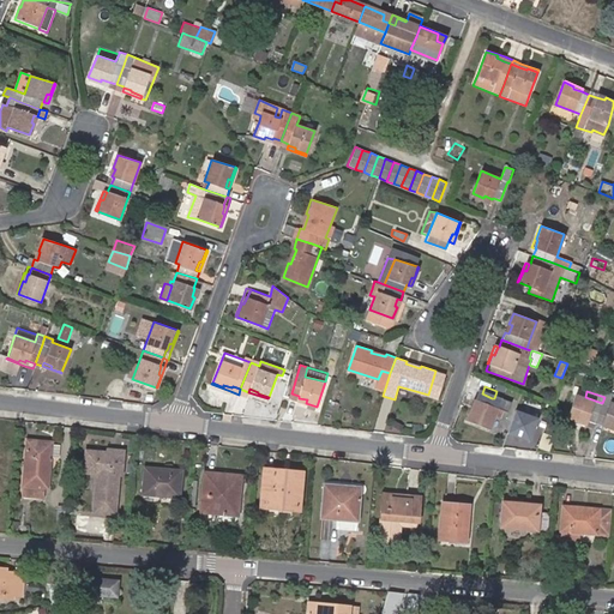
[(465,420),(467,420),(471,407),(474,408),(477,399),(479,399),(481,393),(479,392),(476,399),(474,398),(465,420)]
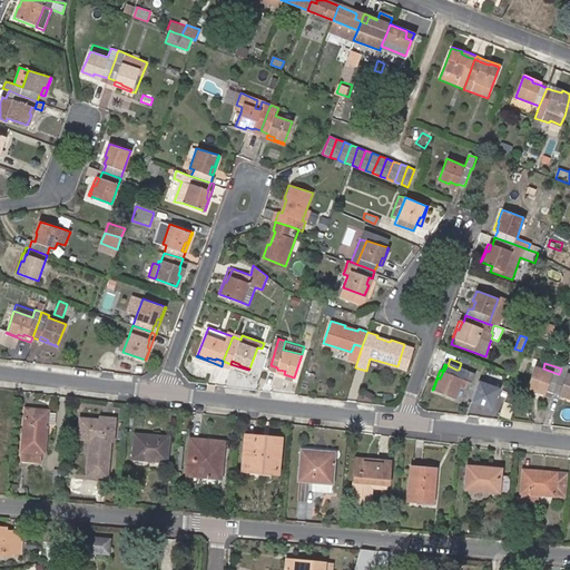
[(559,374),(553,392),(561,395),(562,392),(569,394),(568,396),(569,396),(569,372),(569,367),(569,366),(562,364),(561,369),(559,374)]
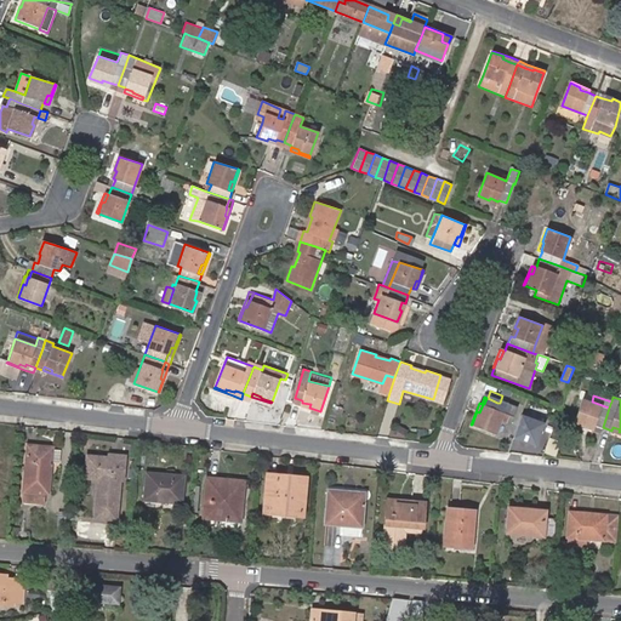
[(477,411),(472,425),(495,434),(500,421),(503,414),(508,416),(513,419),(517,411),(506,405),(500,403),(497,403),(488,398),(486,398),(484,404),(483,404),(479,412),(477,411)]
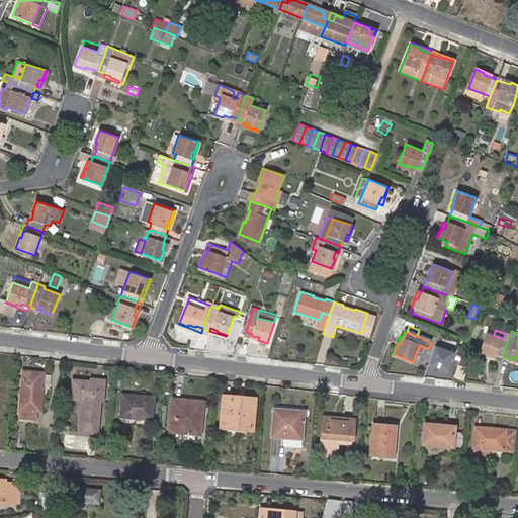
[(496,354),(503,356),(508,340),(494,335),(486,332),(479,351),(489,355),(489,353),(496,355),(496,354)]
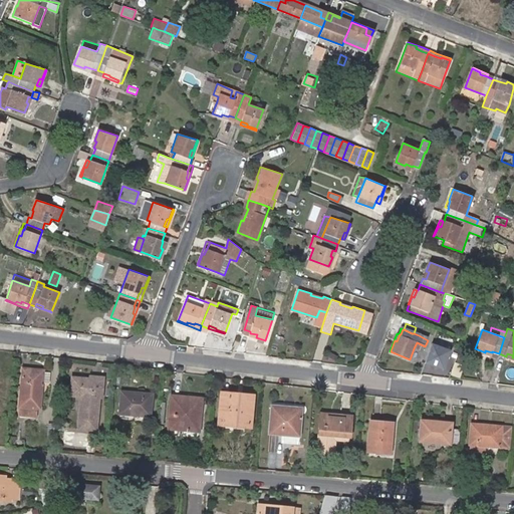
[(426,361),(449,369),(456,347),(434,340),(426,361)]
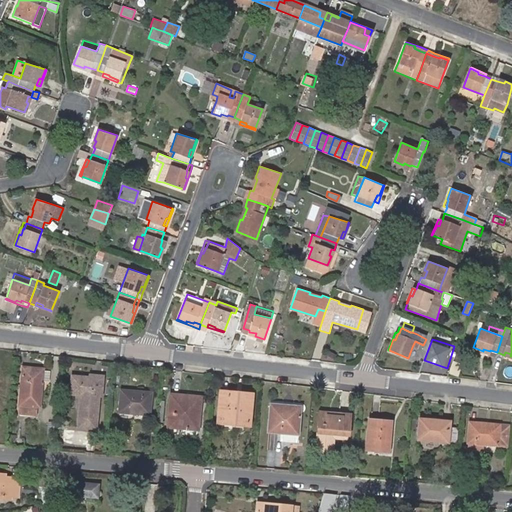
[(473,348),(489,354),(495,356),(497,352),(490,350),(490,351),(483,349),(483,351),(473,347),(473,348)]
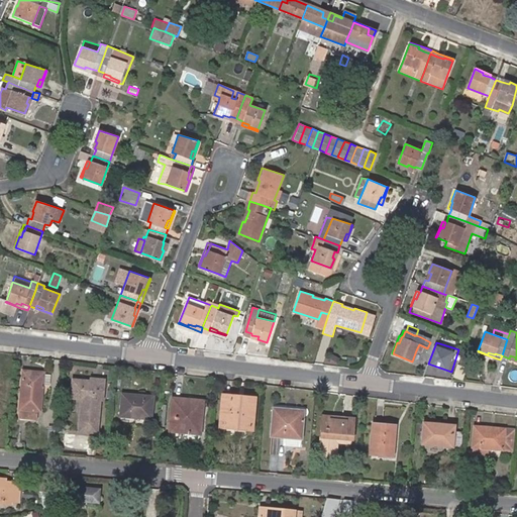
[(470,366),(460,363),(455,377),(463,380),(470,366)]
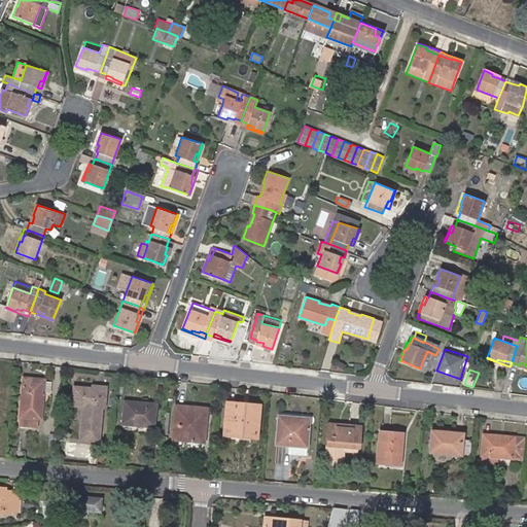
[(36,418),(40,419),(43,393),(50,394),(50,383),(44,382),(44,381),(24,379),(19,426),(35,427),(36,418)]
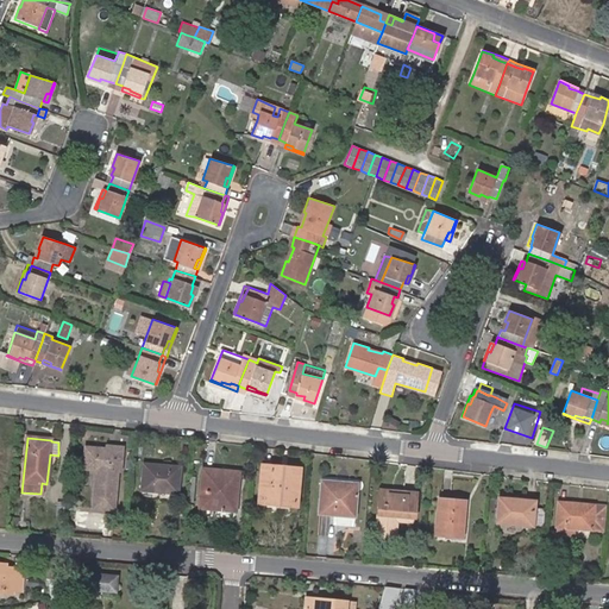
[(86,469),(96,470),(98,470),(102,470),(100,495),(94,494),(93,507),(113,509),(118,470),(121,470),(124,449),(113,447),(113,452),(107,452),(108,450),(87,449),(86,469)]
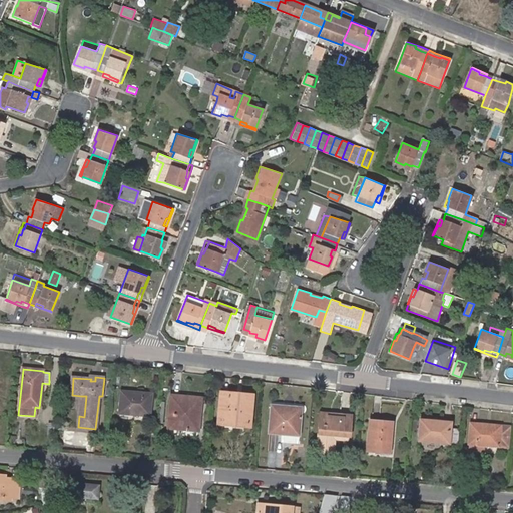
[(122,391),(120,413),(149,415),(152,393),(122,391)]
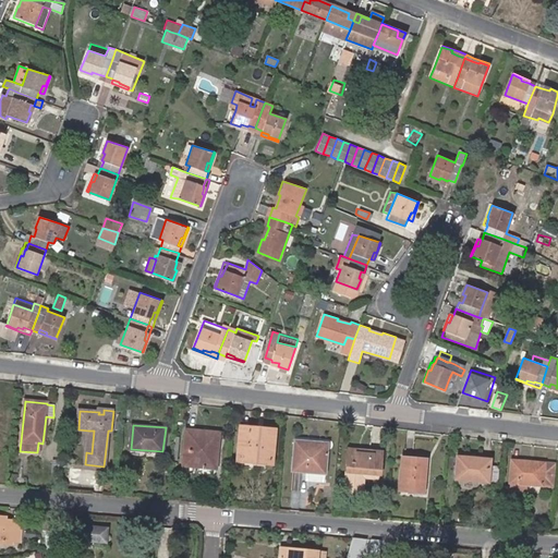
[(242,427),(239,459),(270,462),(274,429),(242,427)]
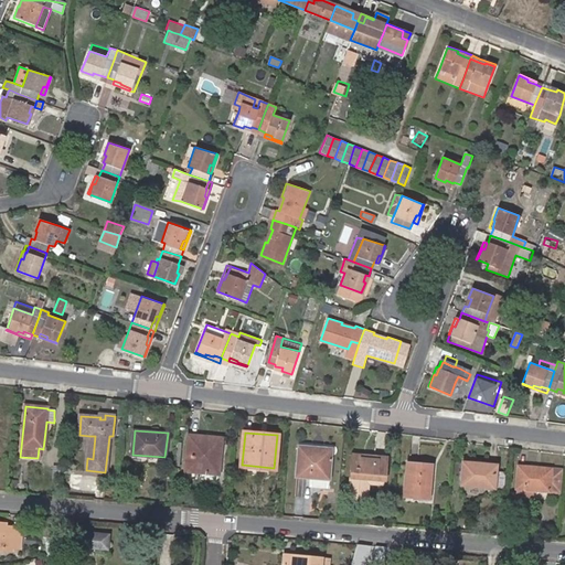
[(223,440),(209,439),(209,436),(189,435),(187,471),(220,473),(223,440)]
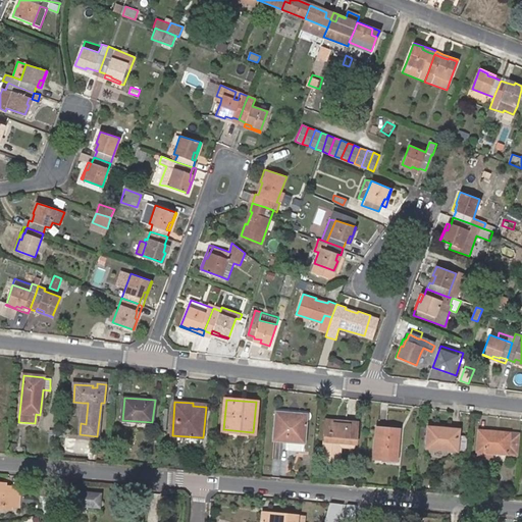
[(292,418),(293,413),(274,411),(272,439),(286,441),(286,449),(304,451),(305,442),(306,419),(292,418)]
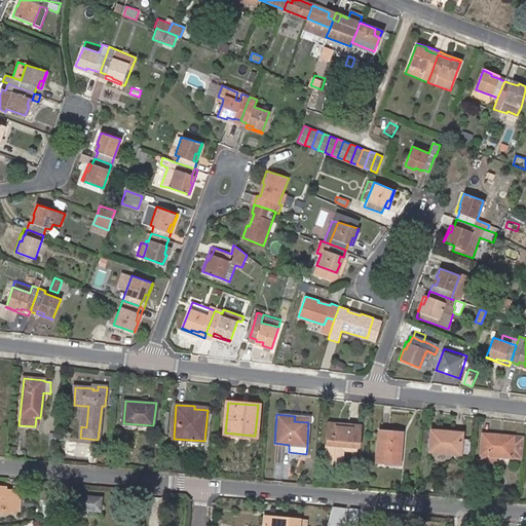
[(343,428),(327,427),(324,463),(336,464),(338,445),(358,447),(360,426),(343,424),(343,428)]
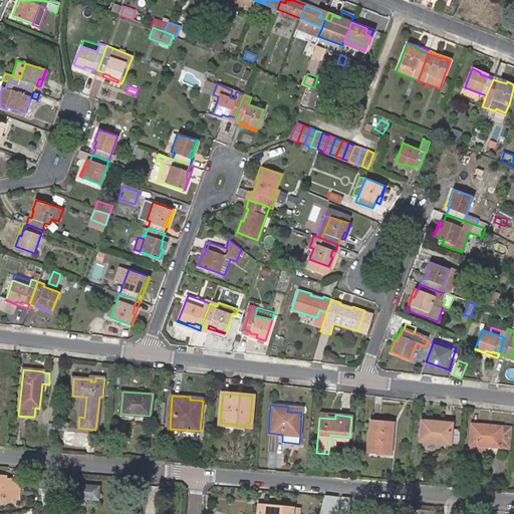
[(391,452),(393,423),(371,421),(369,450),(391,452)]
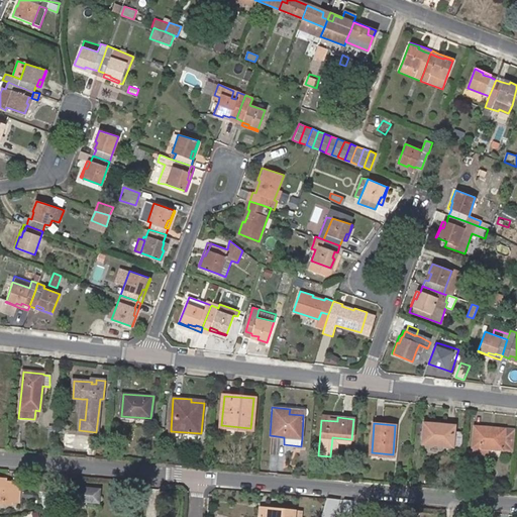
[(452,432),(453,425),(423,423),(421,443),(451,446),(452,432)]
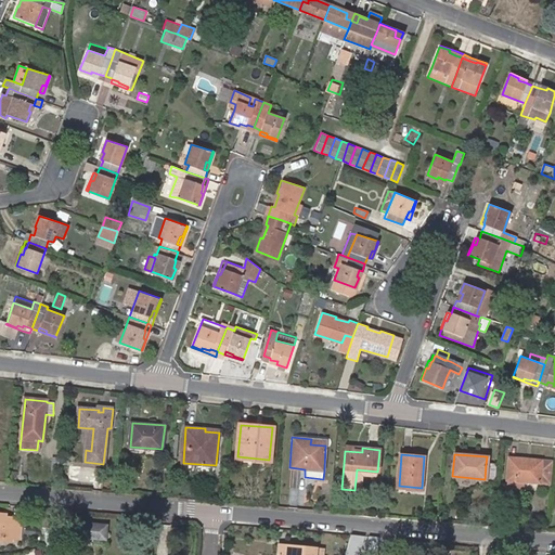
[(510,456),(507,478),(507,488),(516,489),(517,480),(540,481),(542,460),(510,456)]
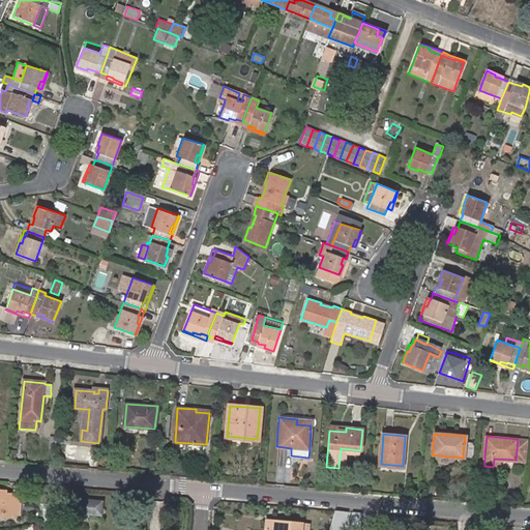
[(464,443),(463,458),(472,458),(473,444),(464,443)]
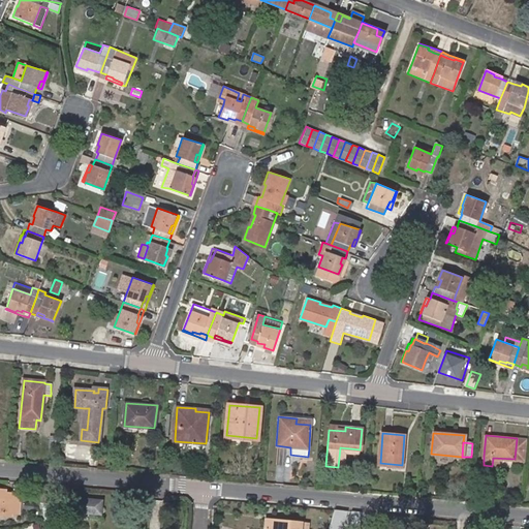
[(340,447),(338,467),(342,467),(343,453),(359,454),(360,449),(340,447)]
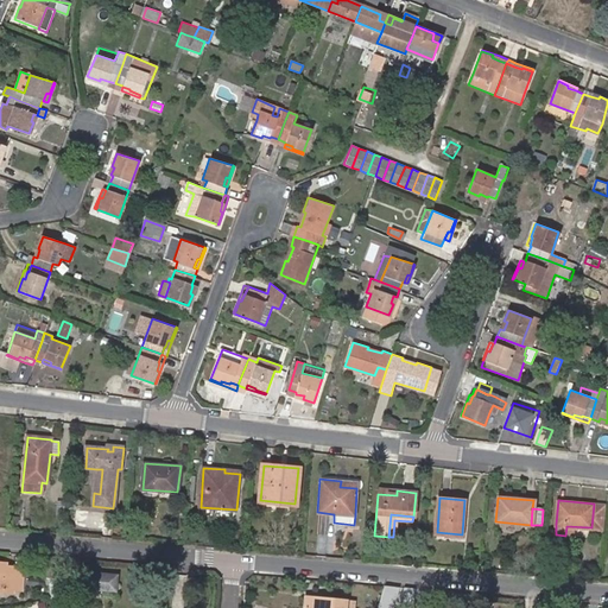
[(479,567),(480,557),(469,557),(468,565),(479,567)]
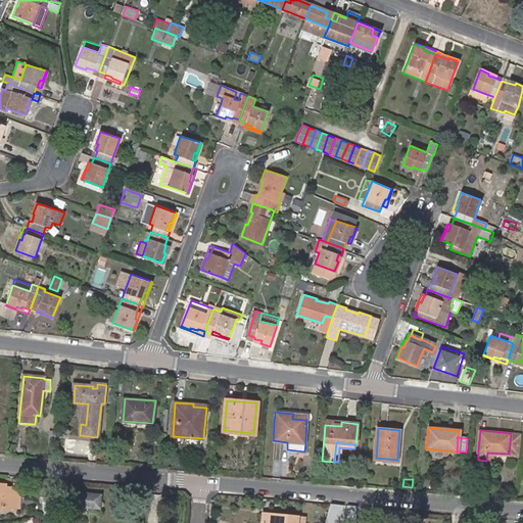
[(16,487),(8,487),(6,504),(14,506),(16,487)]
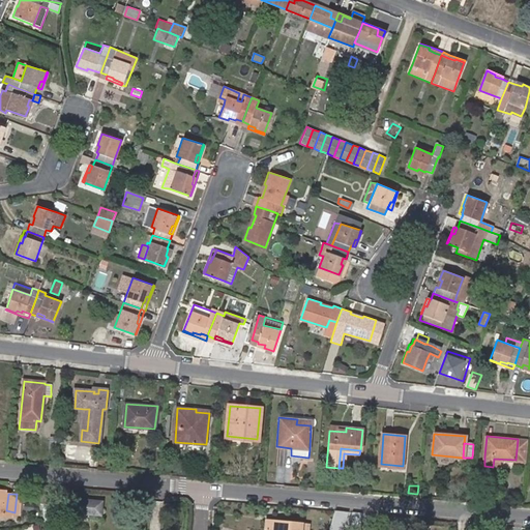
[(34,502),(37,502),(39,520),(52,520),(50,502),(49,496),(33,494),(34,502)]
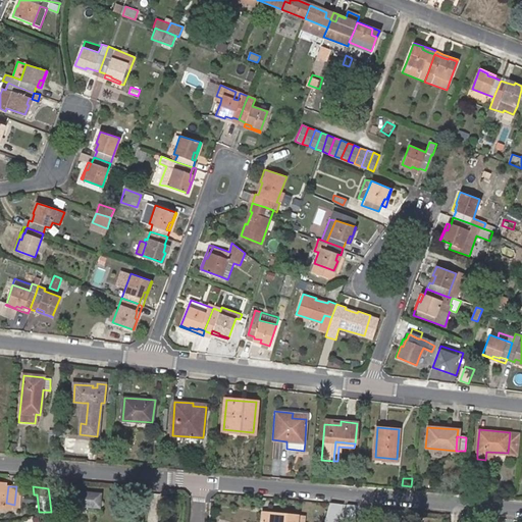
[(99,502),(100,492),(72,490),(70,509),(84,510),(84,501),(99,502)]
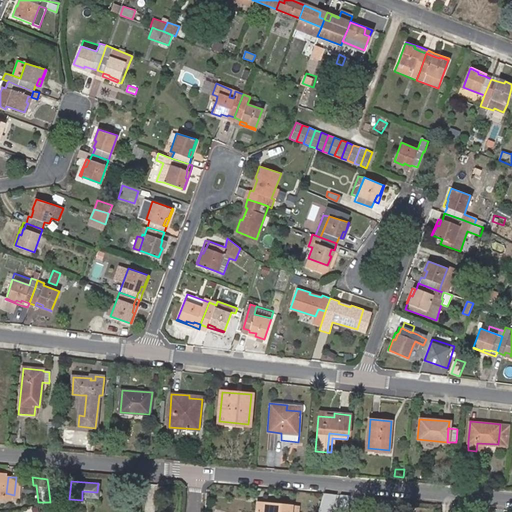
[(99,483),(98,483),(97,492),(82,491),(82,500),(85,500),(85,497),(98,497),(99,483)]
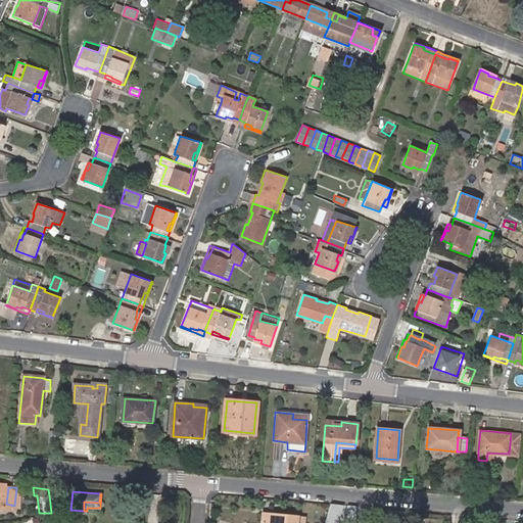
[(330,522),(336,503),(325,502),(319,522),(330,522)]
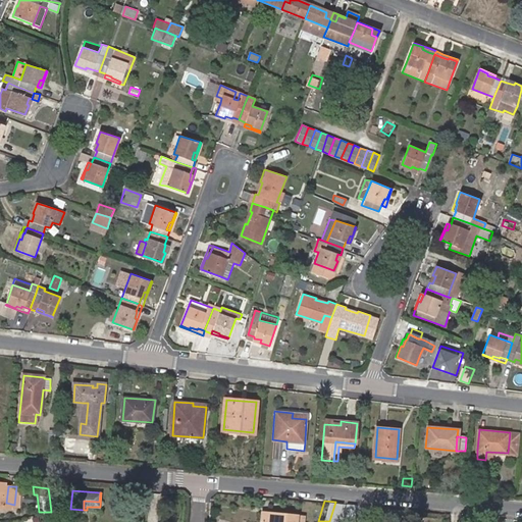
[(353,504),(341,503),(336,517),(350,518),(353,504)]
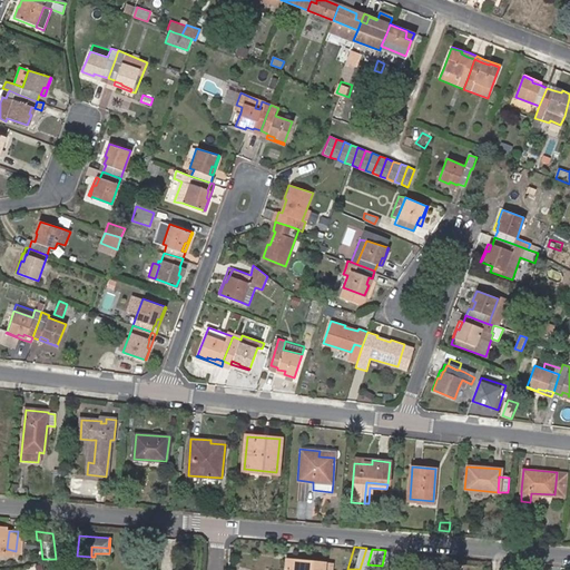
[(301,564),(282,562),(281,569),(316,569),(317,560),(301,559),(301,564)]
